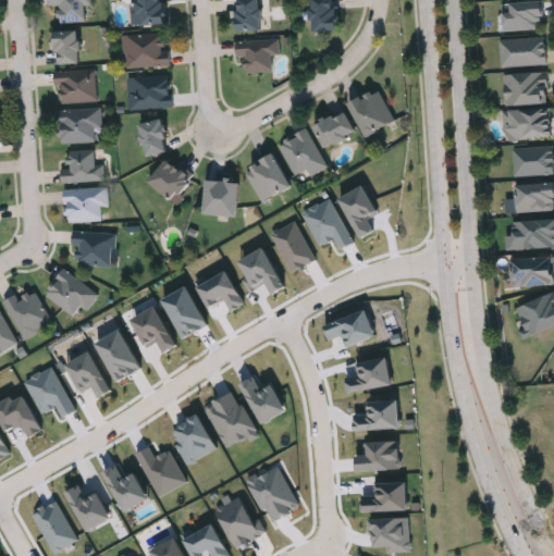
[(47,7),(46,0),(89,0),(89,5),(82,5),(82,22),(53,23),(53,7),(47,7)]
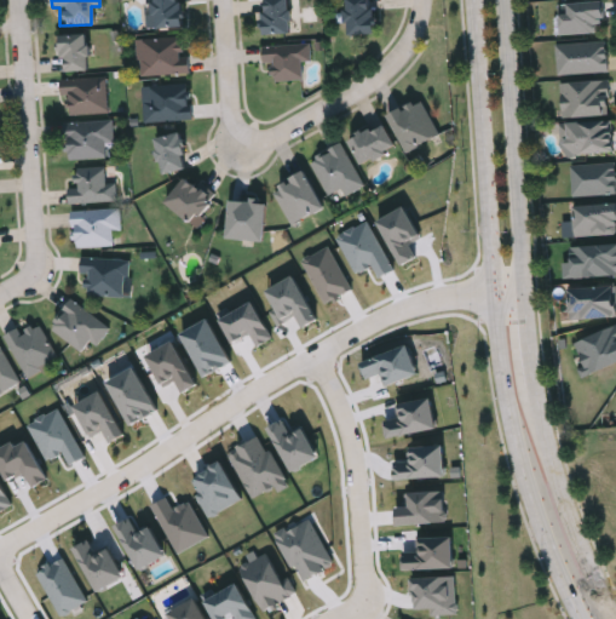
[(180,0),(180,28),(151,29),(151,0),(180,0)]
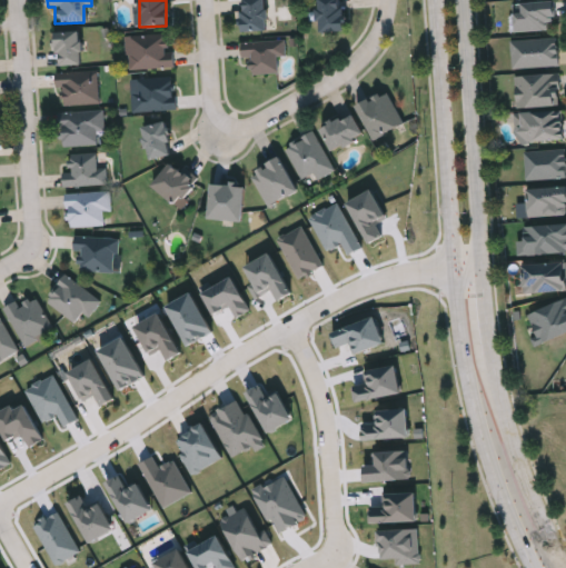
[(264,0),(264,32),(239,32),(239,0),(264,0)]
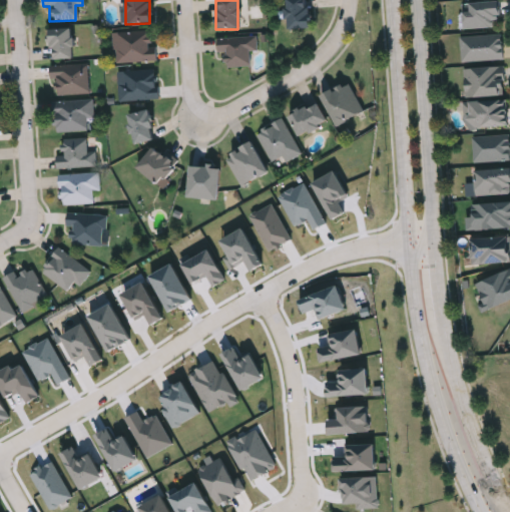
[(307,0),(307,29),(285,29),(285,0),(307,0)]
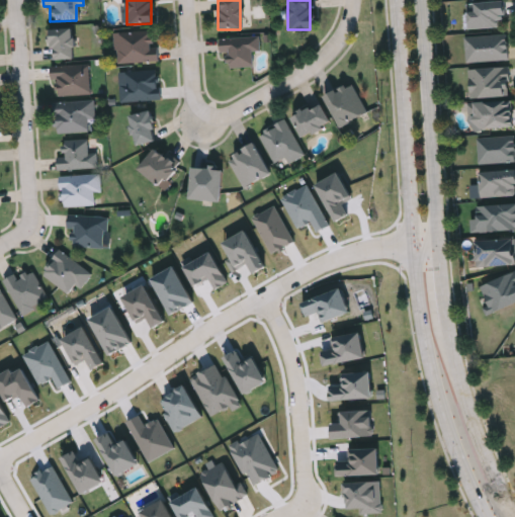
[(465,26),(464,1),(501,1),(501,26),(465,26)]
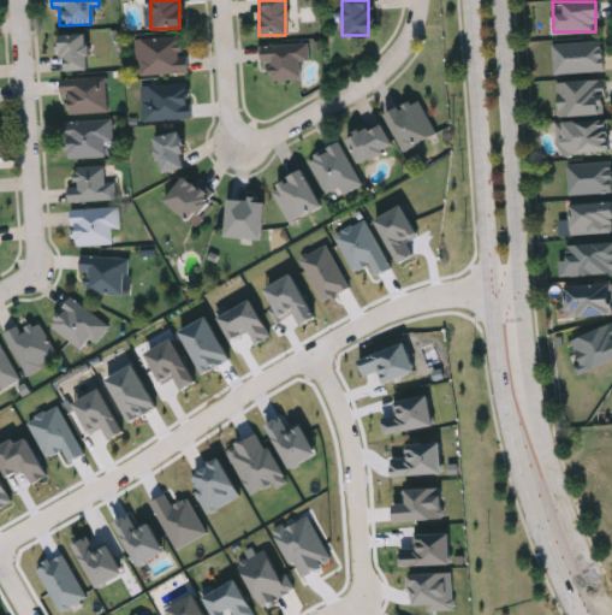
[(58,70),(58,35),(84,35),(84,70),(58,70)]
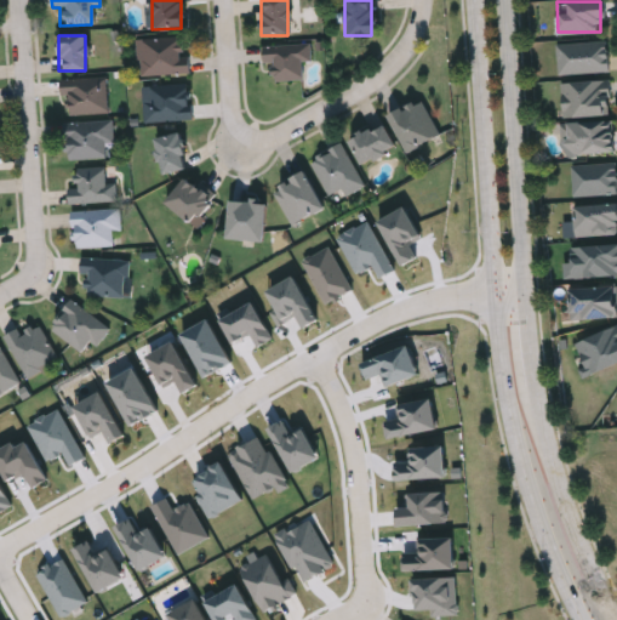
[(135,39),(183,38),(184,74),(135,75),(135,39)]
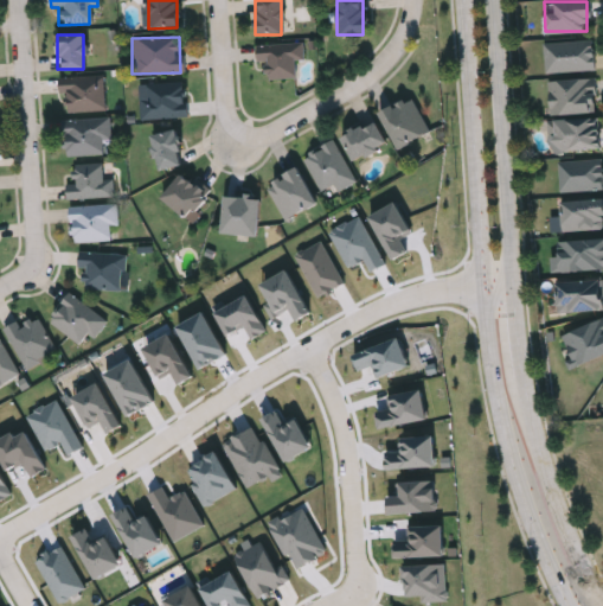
[(541,43),(543,74),(592,72),(591,42),(541,43)]
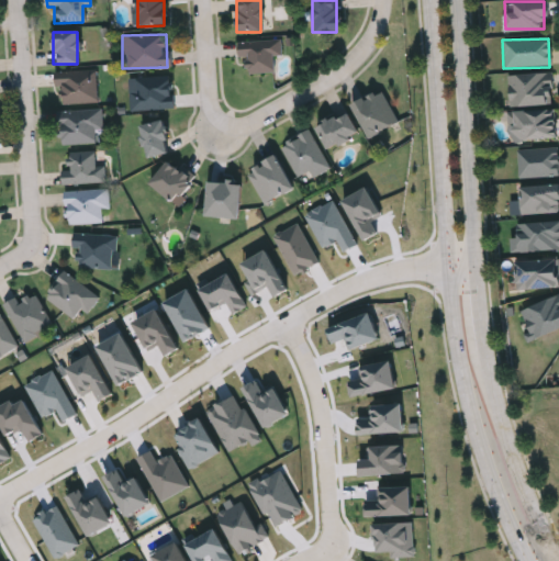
[(235,57),(235,41),(278,41),(278,56),(270,56),(271,74),(244,74),(244,57),(235,57)]
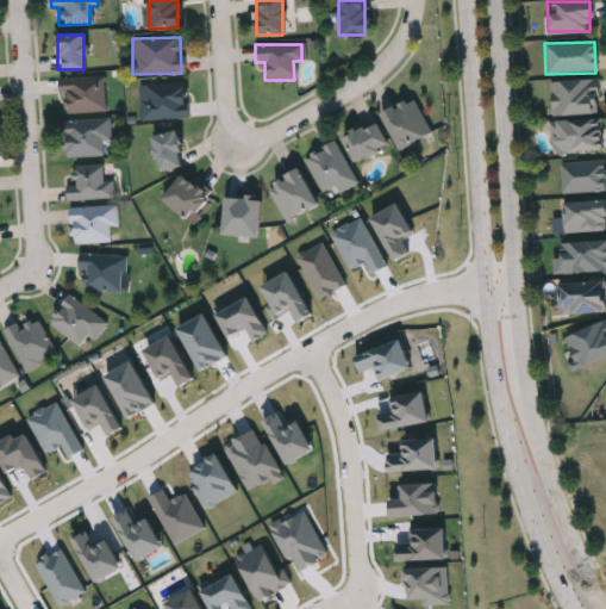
[(101,76),(102,112),(60,113),(58,78),(101,76)]
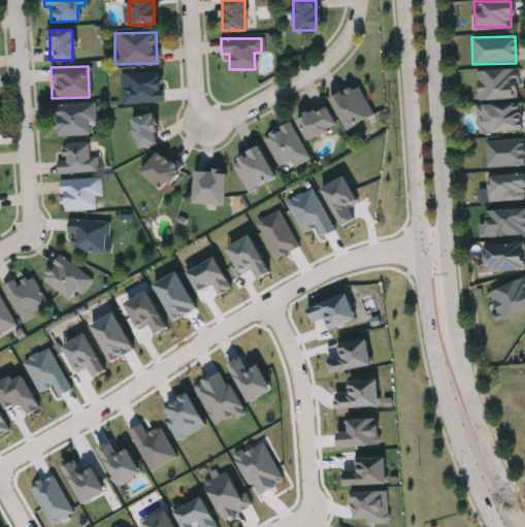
[(474,98),(474,68),(516,68),(516,98),(474,98)]
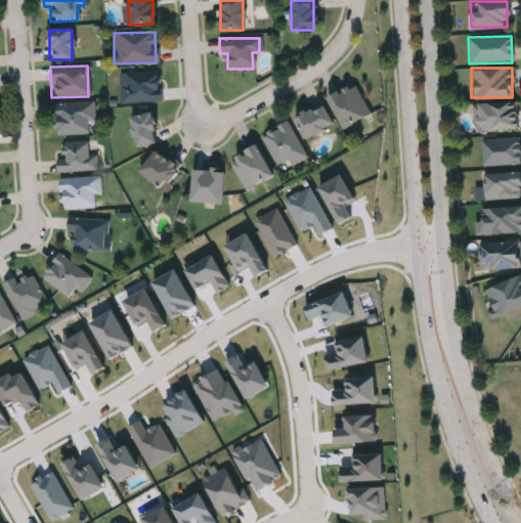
[(119,103),(119,85),(125,85),(124,72),(158,72),(159,102),(119,103)]
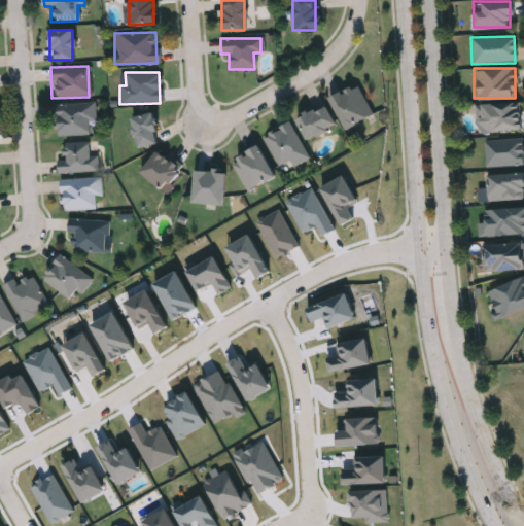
[(372,113),(345,129),(326,99),(353,82),(372,113)]
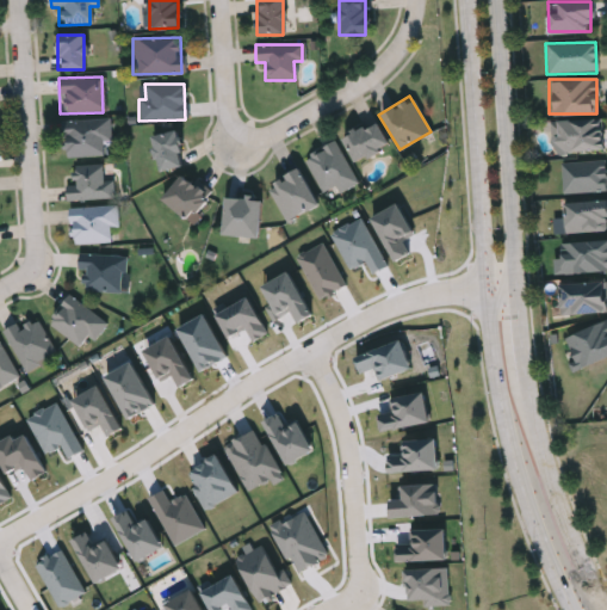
[(549,119),(600,118),(601,149),(550,151),(549,119)]
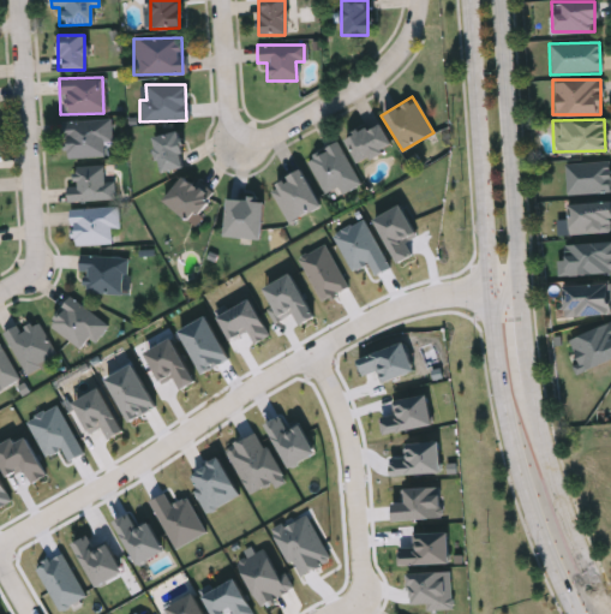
[(63,159),(60,123),(107,120),(108,142),(102,143),(102,158),(63,159)]
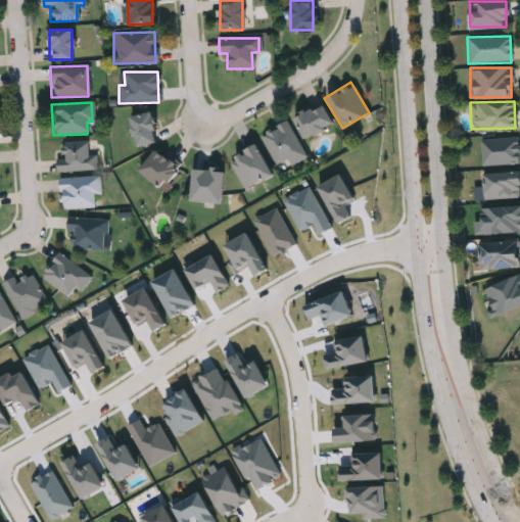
[(331,126),(301,139),(292,117),(322,104),(331,126)]
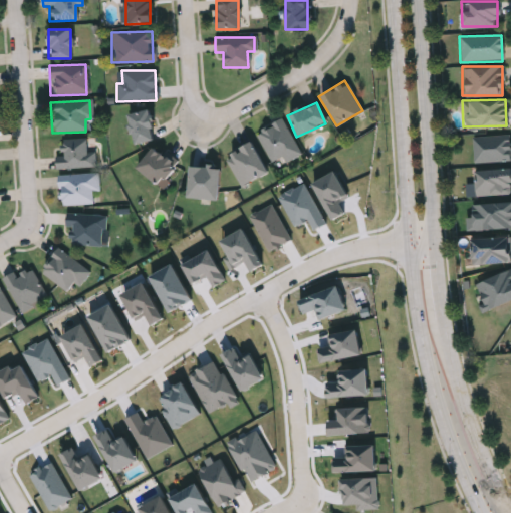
[(126,113),(148,110),(152,140),(132,144),(126,113)]
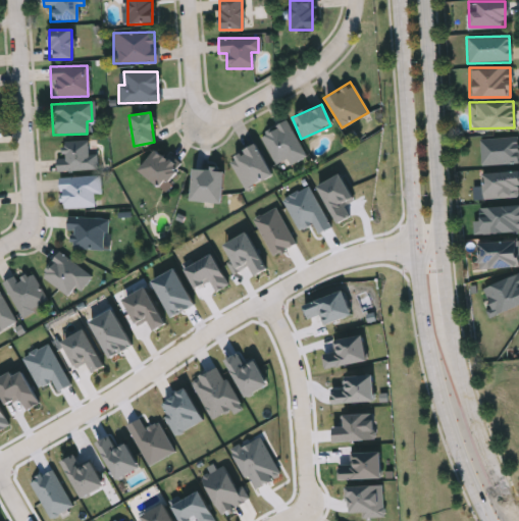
[(289,165),(284,158),(274,164),(258,138),(283,121),(304,156),(289,165)]
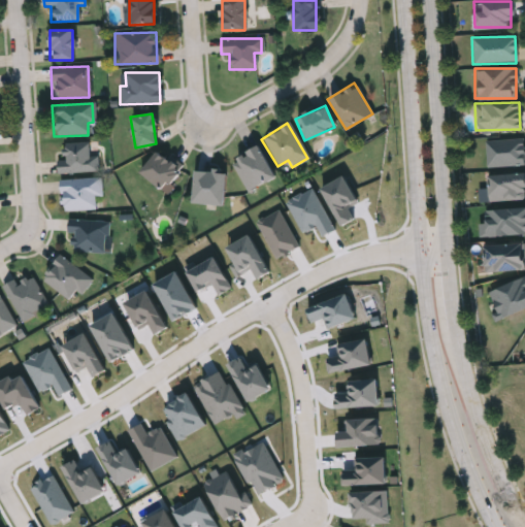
[(484,139),(522,139),(522,164),(484,164),(484,139)]
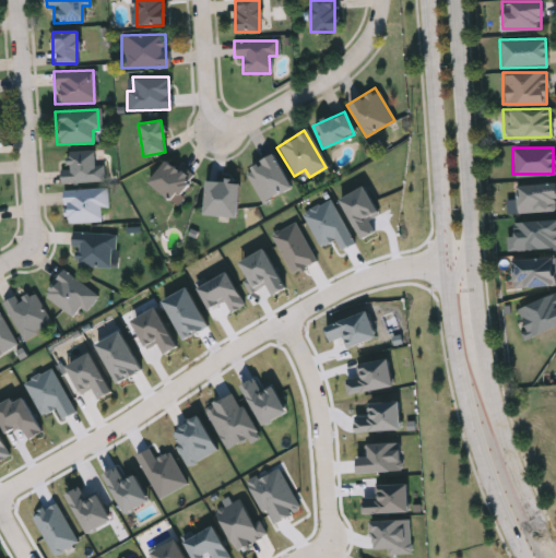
[(101,165),(102,182),(59,183),(59,170),(66,170),(64,152),(92,151),(92,165),(101,165)]
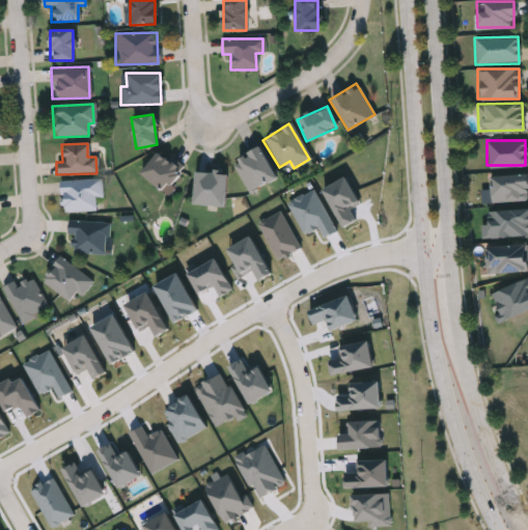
[(230,163),(256,147),(275,176),(248,193),(230,163)]
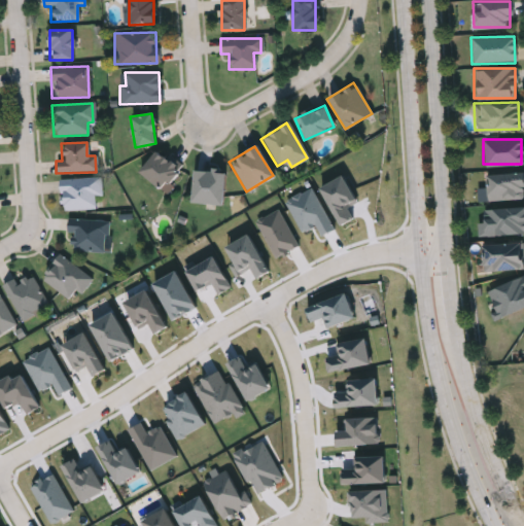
[(161,190),(138,172),(155,150),(178,169),(161,190)]
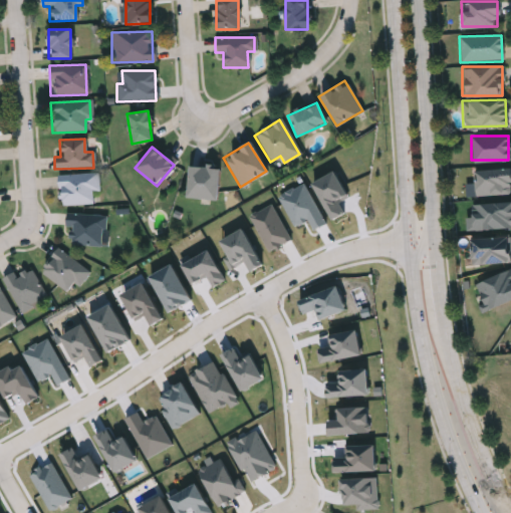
[(185,198),(188,165),(218,168),(215,200),(185,198)]
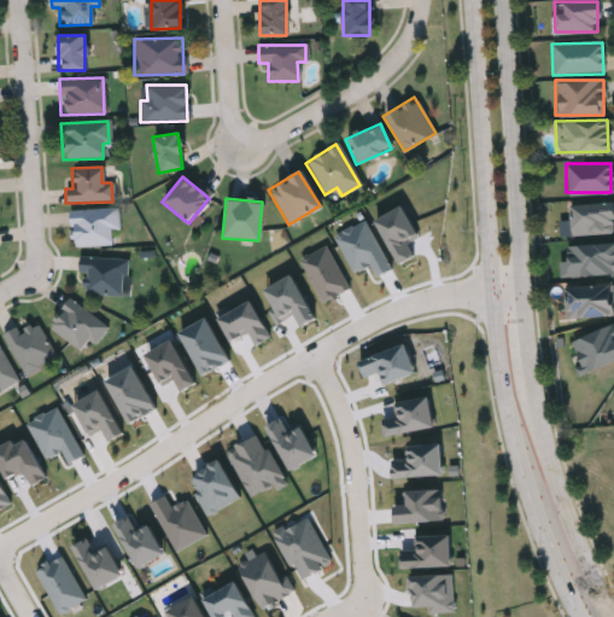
[(559,237),(613,234),(613,225),(613,204),(568,205),(569,221),(557,221),(559,237)]
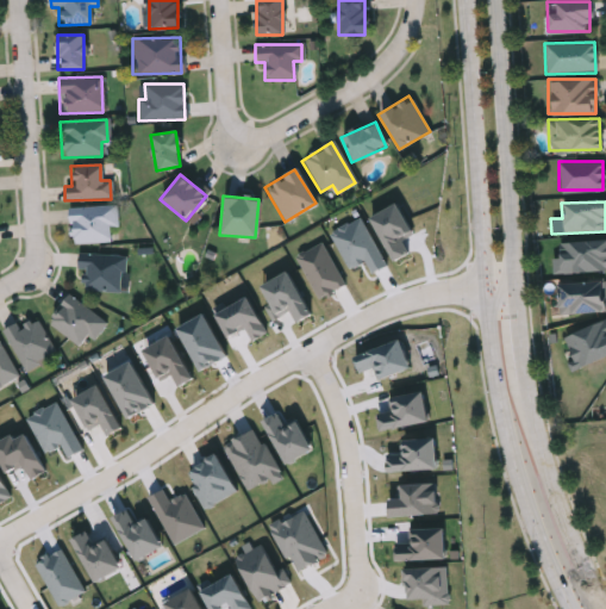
[(408,255),(401,241),(412,235),(395,204),(369,218),(393,262),(408,255)]
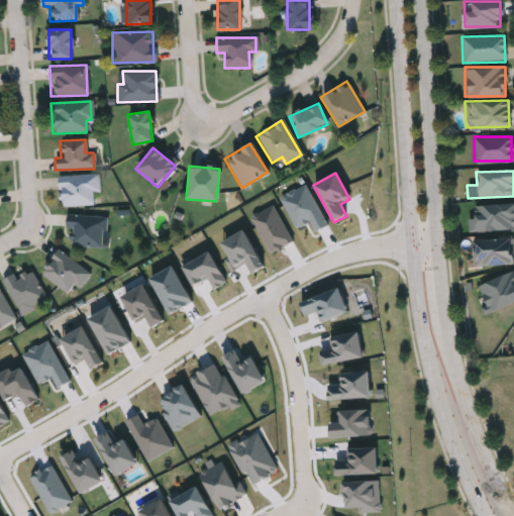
[(97,193),(91,193),(91,206),(58,207),(58,176),(97,176),(97,193)]
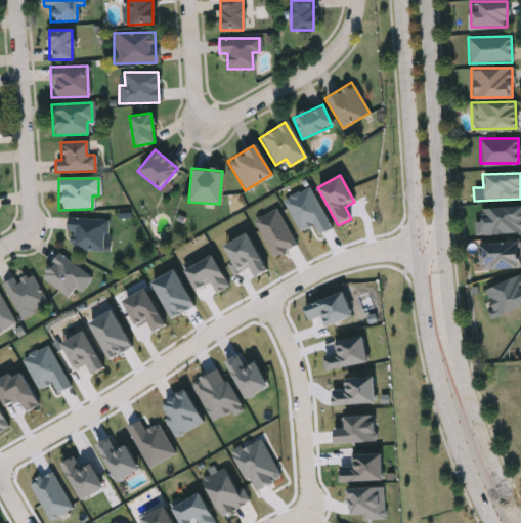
[(318,235),(332,228),(308,186),(283,201),(300,232),(313,225),(318,235)]
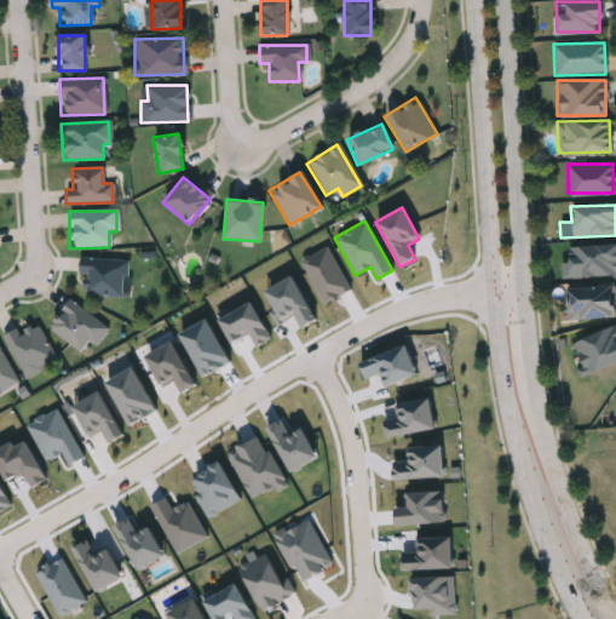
[(560,279),(615,276),(615,245),(566,247),(568,263),(560,263),(560,279)]
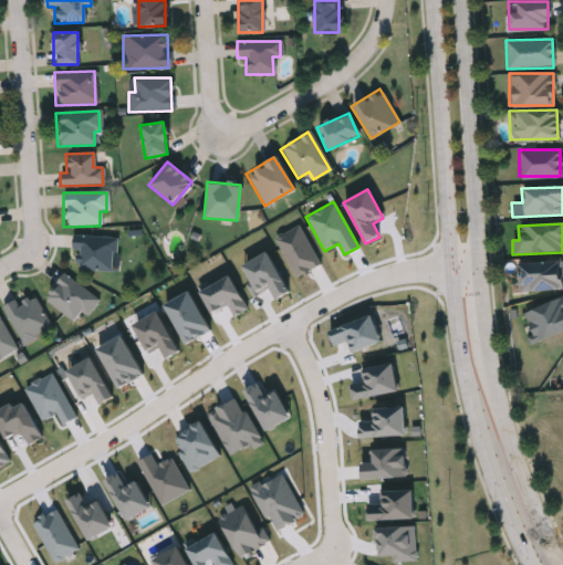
[(320,267),(300,225),(274,237),(293,279),(320,267)]
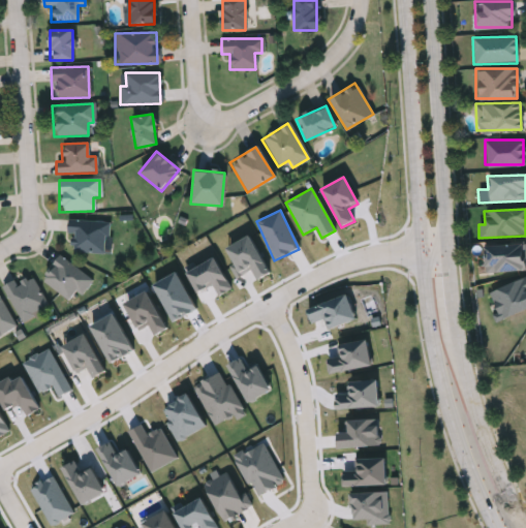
[(106,253),(67,252),(68,220),(107,221),(106,253)]
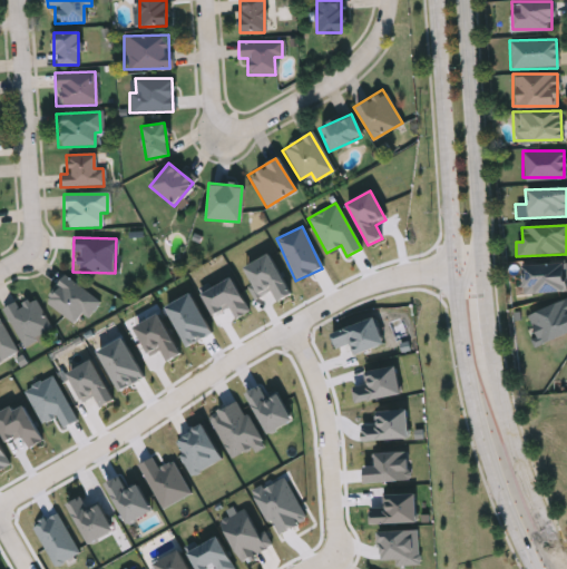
[(243,267),(252,284),(246,287),(253,301),(271,292),(276,302),(290,295),(269,254),(243,267)]
